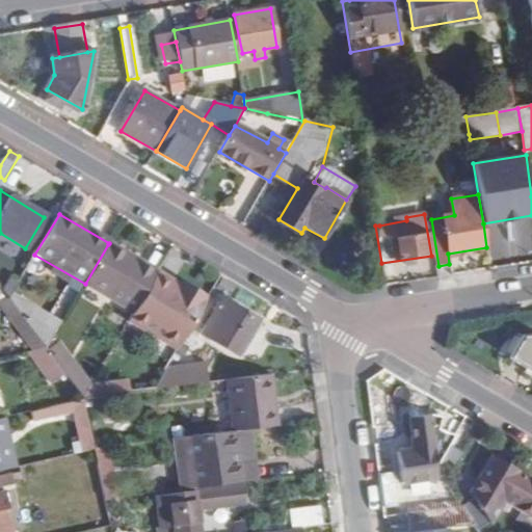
[(85,284),(135,313),(157,275),(158,273),(108,244),(85,284)]
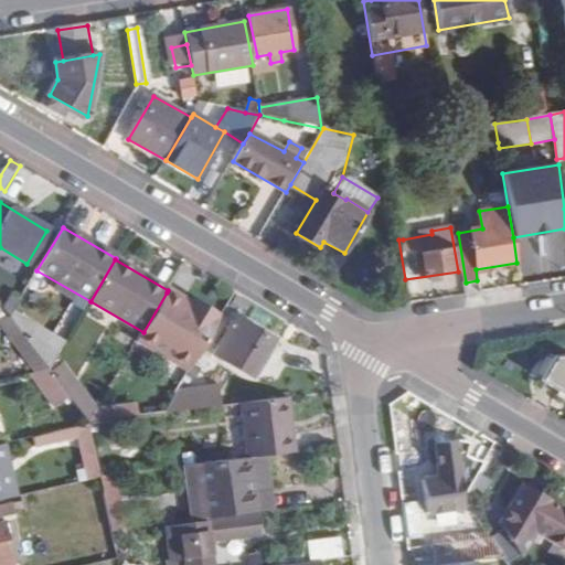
[(219,322),(167,292),(144,332),(137,342),(155,352),(156,350),(190,370),(214,330),(219,322)]
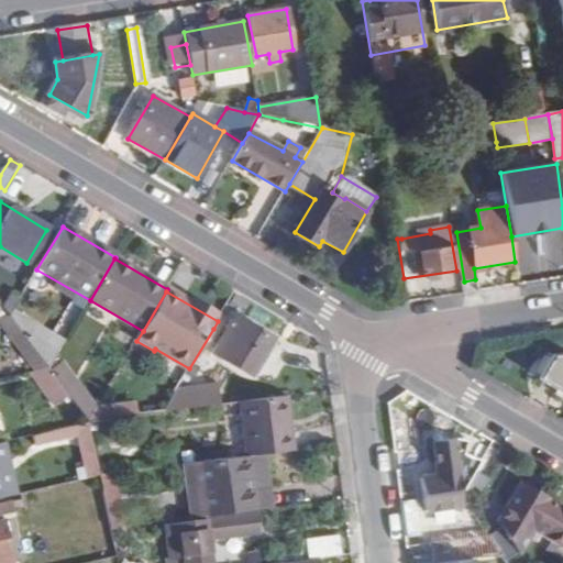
[(214,354),(251,375),(272,340),(235,318),(214,354)]
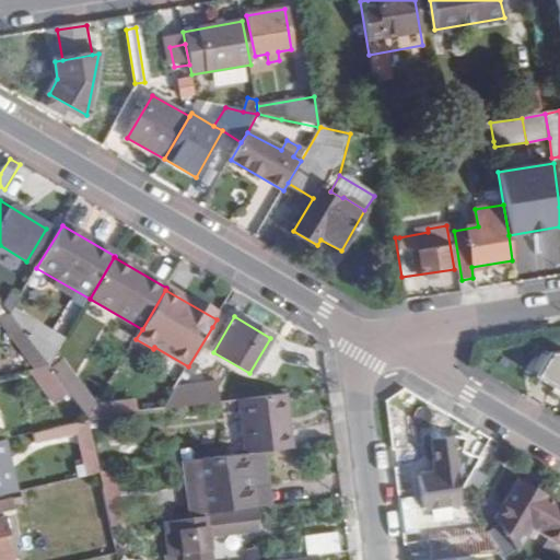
[(49,351),(53,349),(34,317),(19,326),(46,362),(53,358),(49,351)]
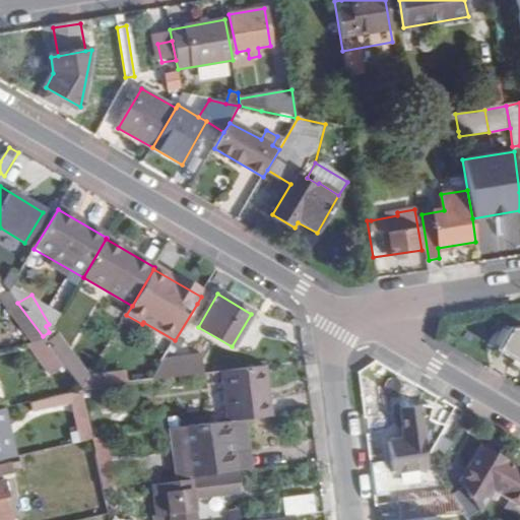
[(519,362),(519,327),(508,330),(498,348),(519,362)]
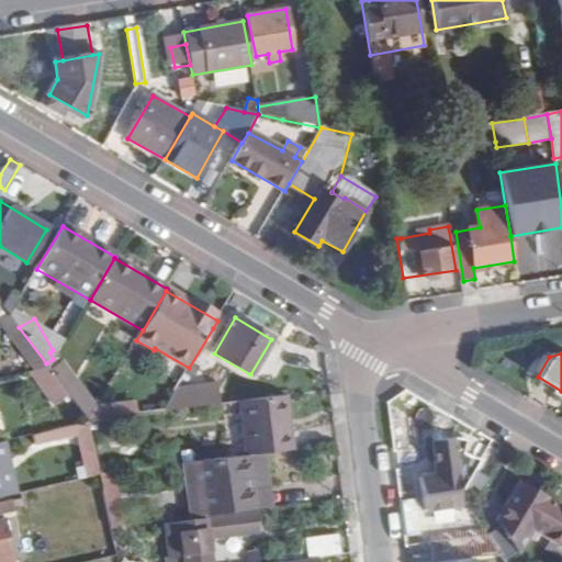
[(46,394),(60,383),(48,368),(30,372),(46,394)]
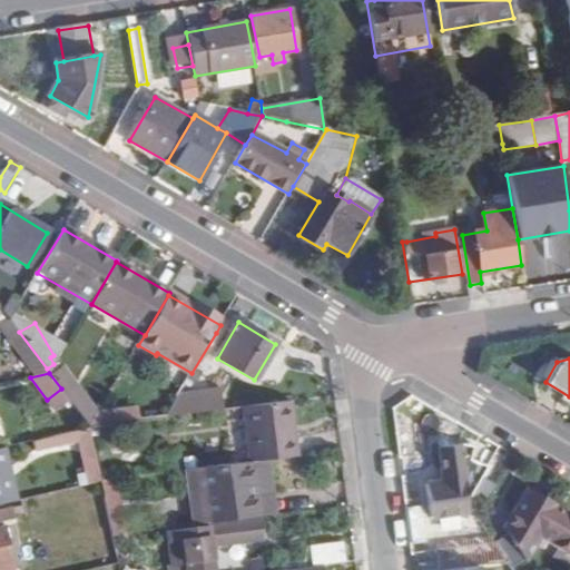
[(56,411),(70,401),(68,397),(61,389),(47,400),(56,411)]
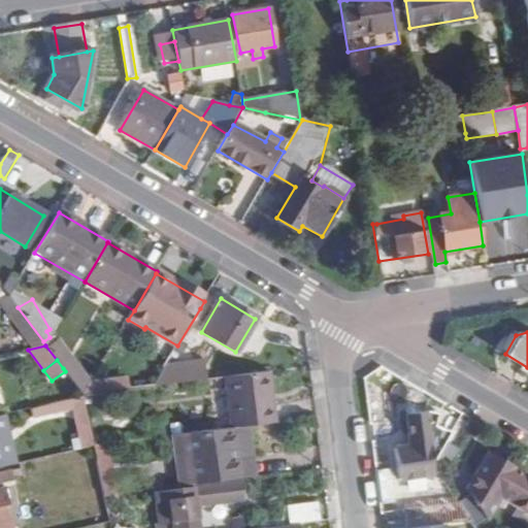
[(73,361),(63,368),(65,371),(74,384),(84,376),(73,361)]
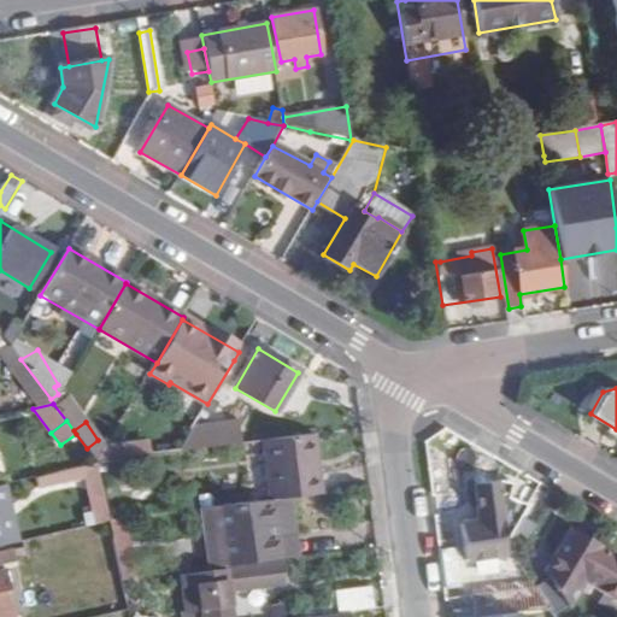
[(225,427),(192,432),(180,452),(229,446),(225,427)]
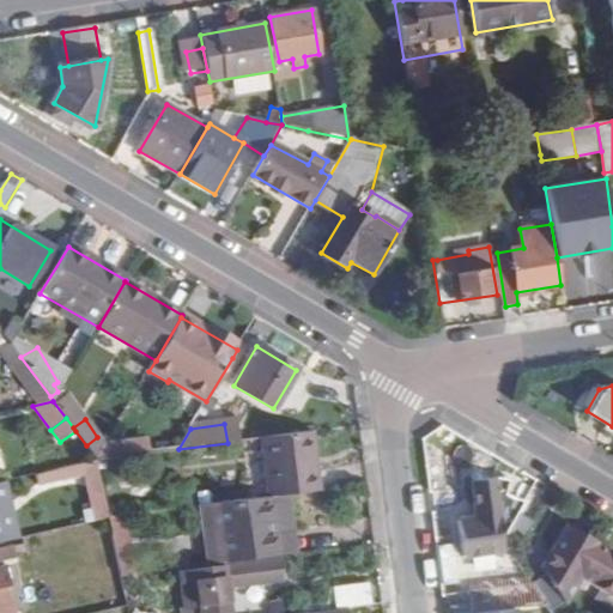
[(269,497),(287,496),(320,491),(313,432),(262,438),(269,497)]
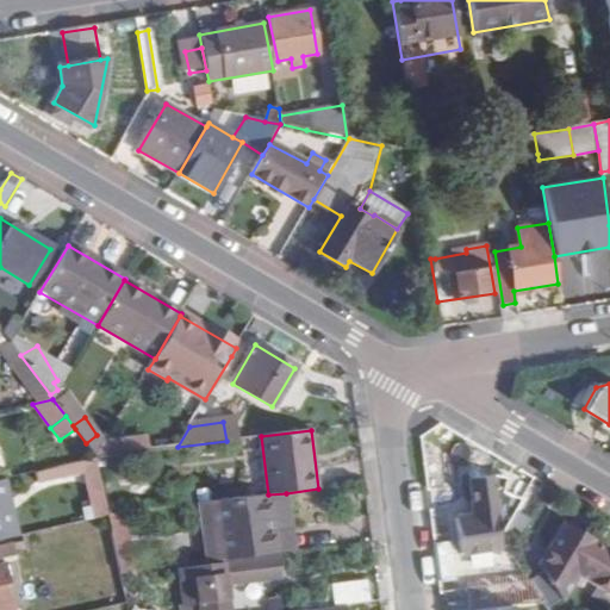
[(147,440),(125,442),(126,454),(149,450),(147,440)]
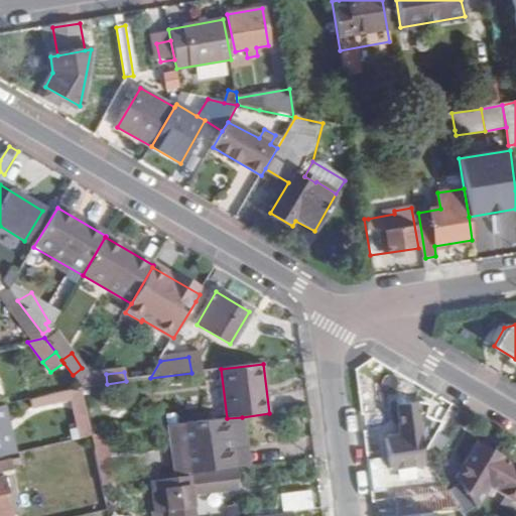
[(88,377),(82,388),(107,384),(106,374),(88,377)]
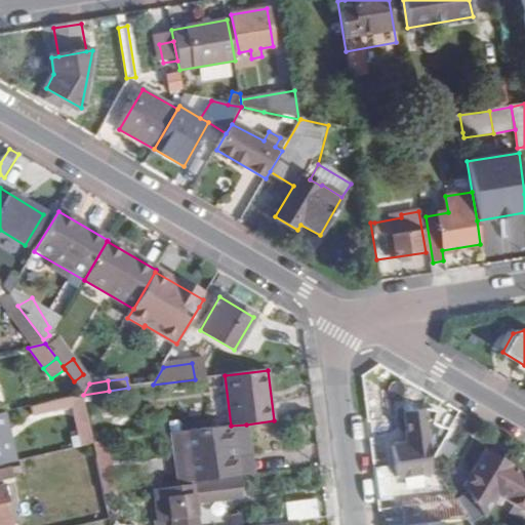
[(72,397),(80,436),(92,433),(83,395),(72,397)]
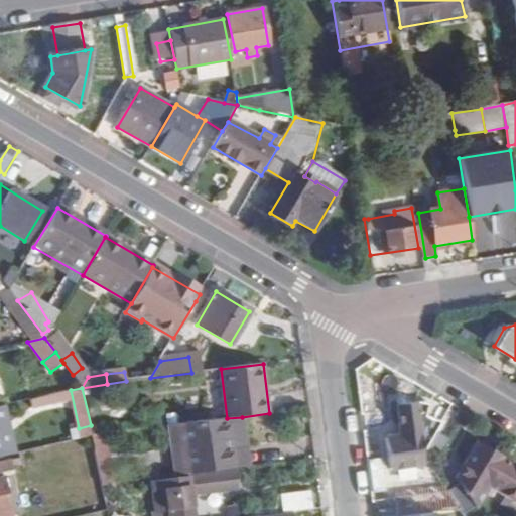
[(440,422),(425,414),(427,404),(397,406),(400,433),(388,435),(393,469),(425,464),(424,457),(423,453),(440,422)]
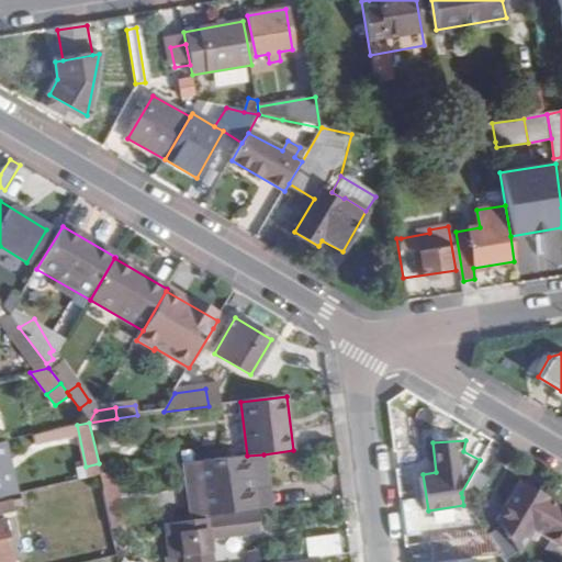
[(18,493),(6,441),(0,442),(0,491),(1,497),(18,493)]
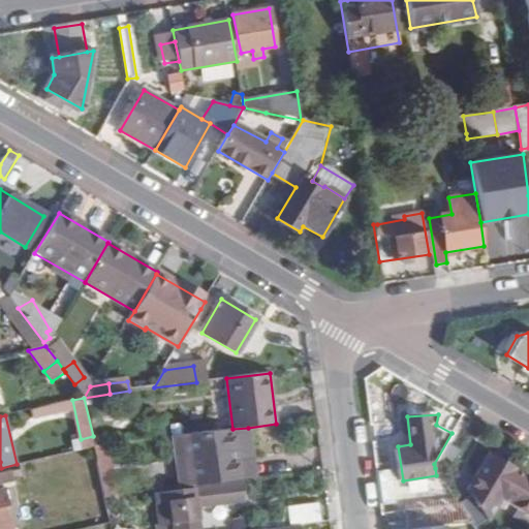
[(191,486),(196,486),(240,480),(243,479),(240,449),(251,448),(248,428),(232,429),(184,435),(191,486)]
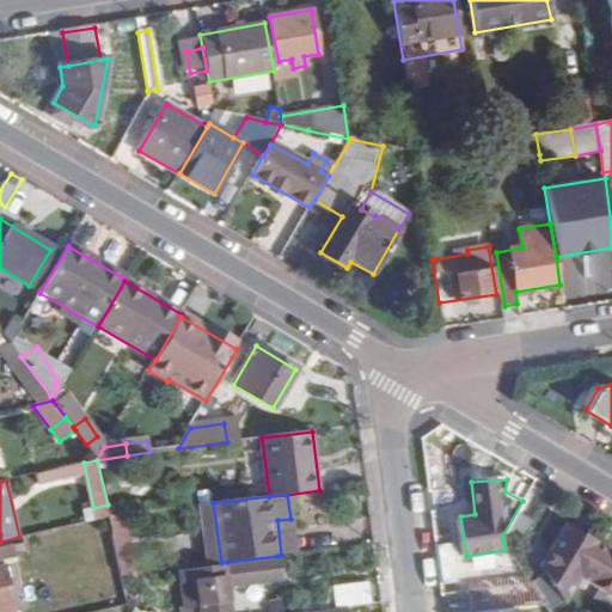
[(294,554),(291,519),(277,520),(281,555),(294,554)]
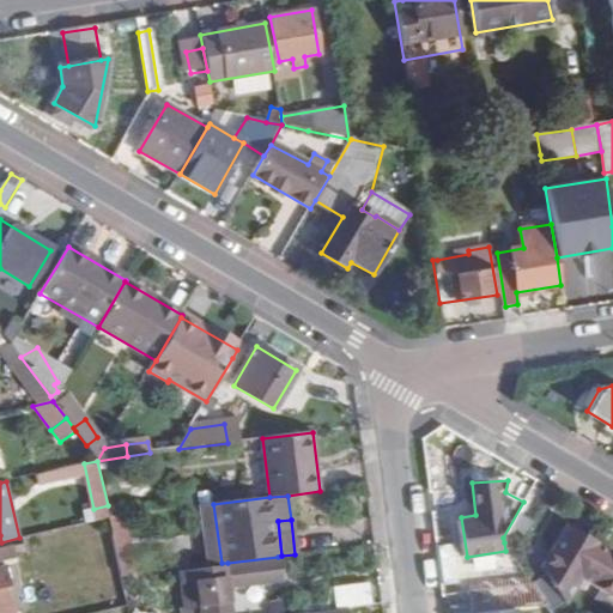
[(542,576),(532,583),(546,606),(550,611),(560,602),(564,604),(580,576),(612,595),(612,556),(595,546),(593,552),(562,534),(539,572),(542,576)]
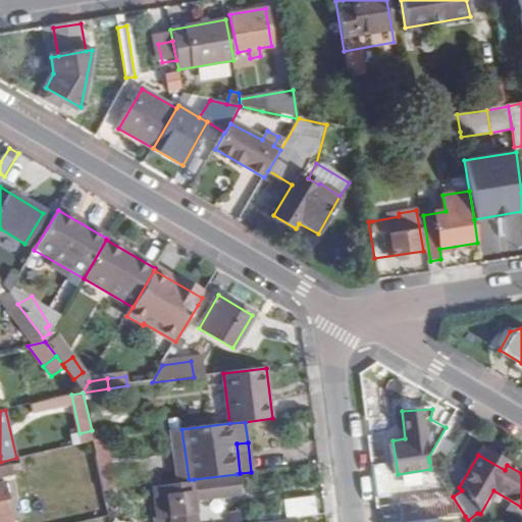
[(0,521),(11,521),(1,478),(13,475),(11,464),(0,467),(0,521)]
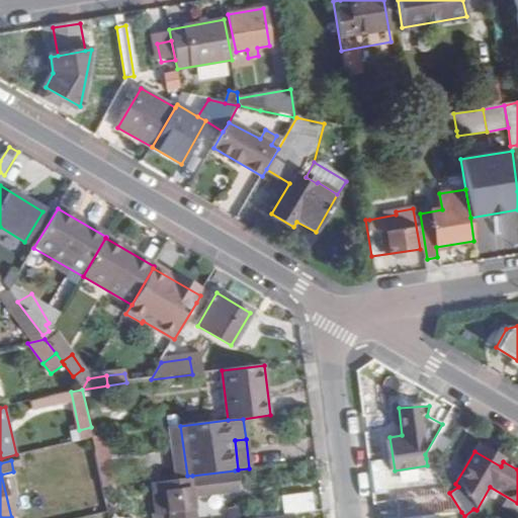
[(223,493),(237,491),(235,470),(192,476),(195,496),(196,503),(225,500),(223,493)]
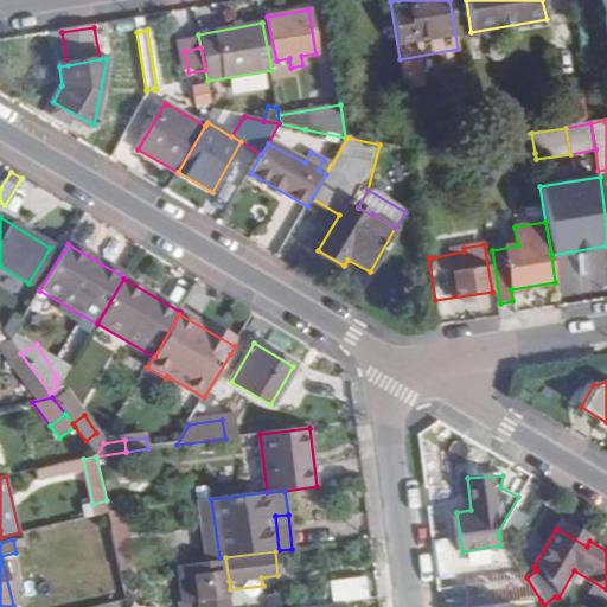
[(219,606),(227,606),(221,563),(179,568),(184,601),(179,602),(179,606),(219,606)]
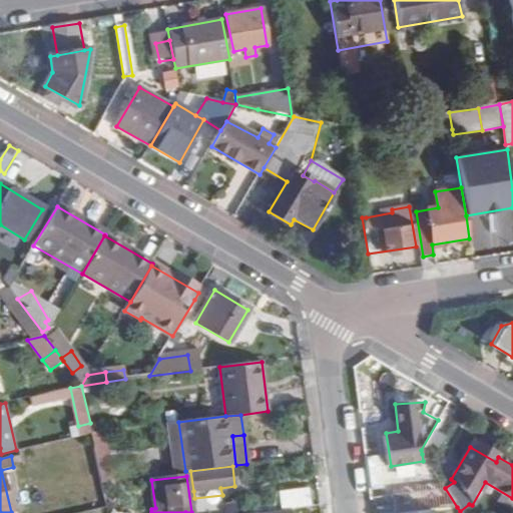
[(457,507),(445,488),(394,493),(396,512),(406,512),(429,510),(457,507)]
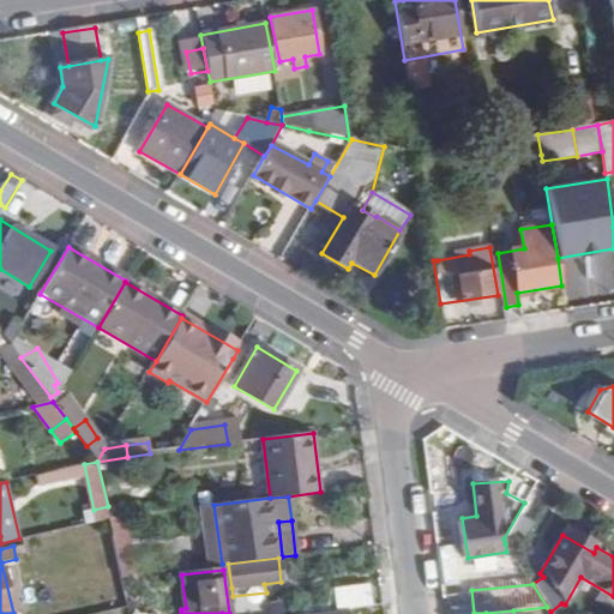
[(375,608),(373,589),(342,593),(344,611),(375,608)]
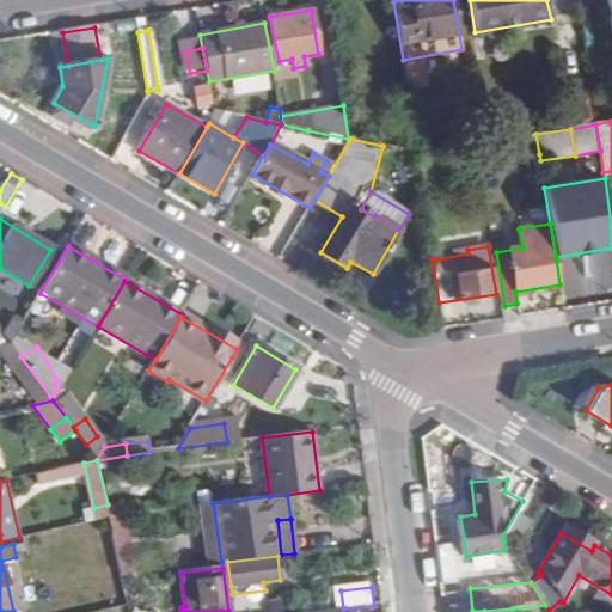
[(472,611),(470,588),(448,591),(451,611),(472,611)]
